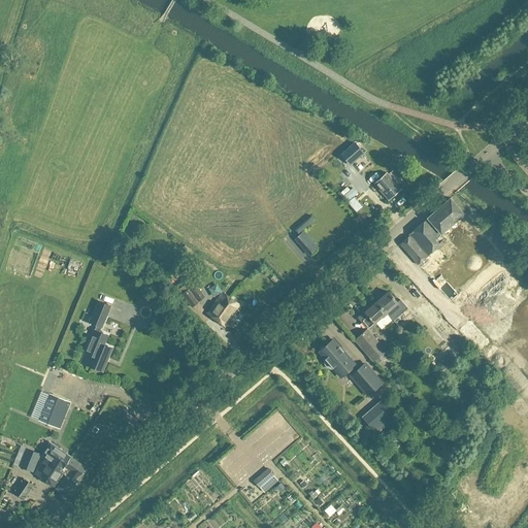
[(354,142),(341,154),(350,162),(351,164),(363,153),(362,152),(354,142)]
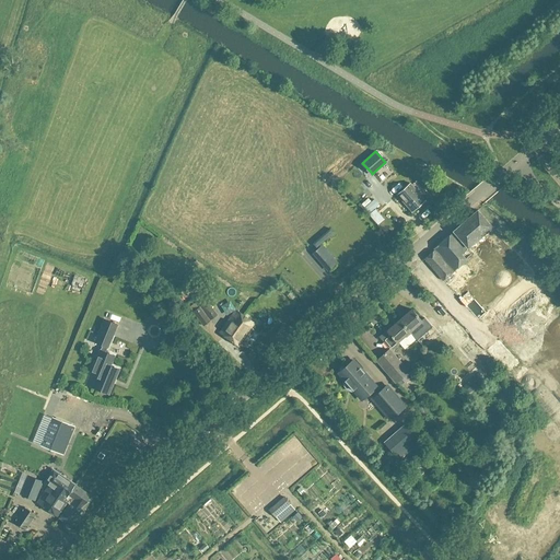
[(411,211),(424,200),(410,184),(416,178),(405,167),(397,174),(396,174),(395,175),(395,176),(387,183),(397,195),(411,211)]
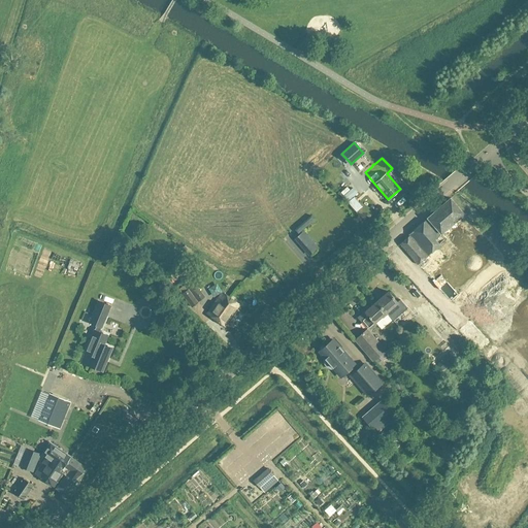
[(353,188),(343,196),(348,201),(354,196),(357,193),(353,188)]
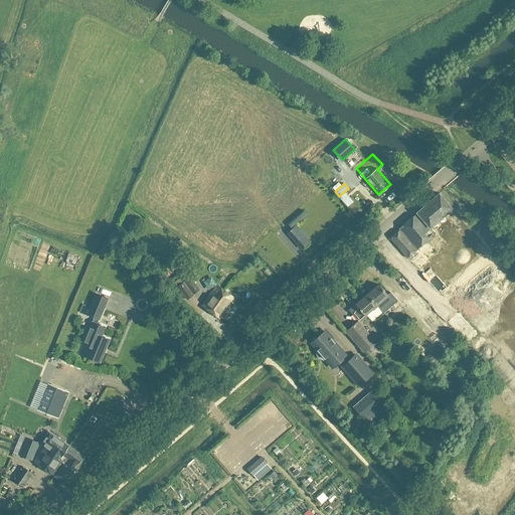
[(339,196),(347,206),(353,201),(345,191),(339,196)]
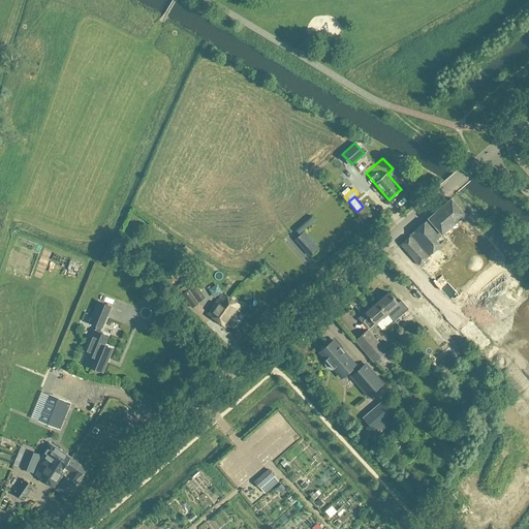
[(503,256),(487,237),(485,239),(464,216),(465,215),(450,198),(429,218),(409,236),(410,237),(401,245),(452,302),(453,302),(454,303),(473,306),(474,305),(463,292),(503,256)]
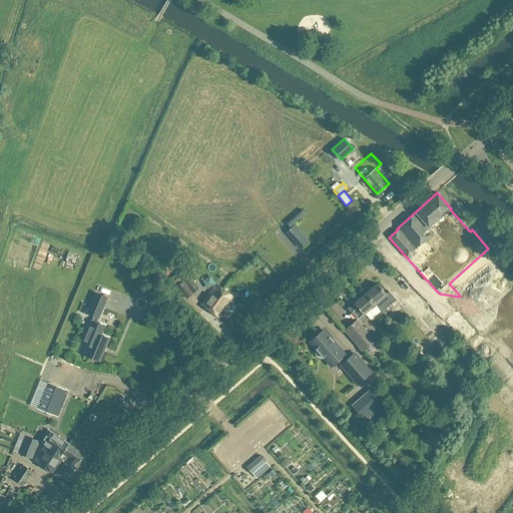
[(286,234),(301,249),(309,242),(294,227),(286,234)]
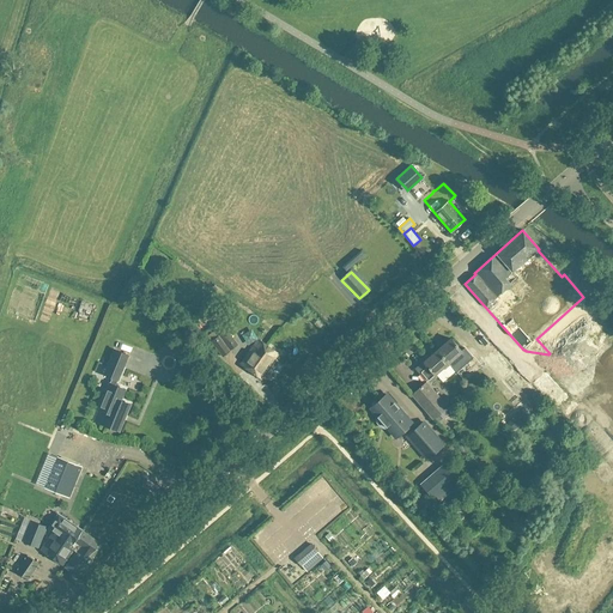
[(222,322),(213,328),(219,335),(225,343),(230,349),(237,344),(232,338),(222,322)]
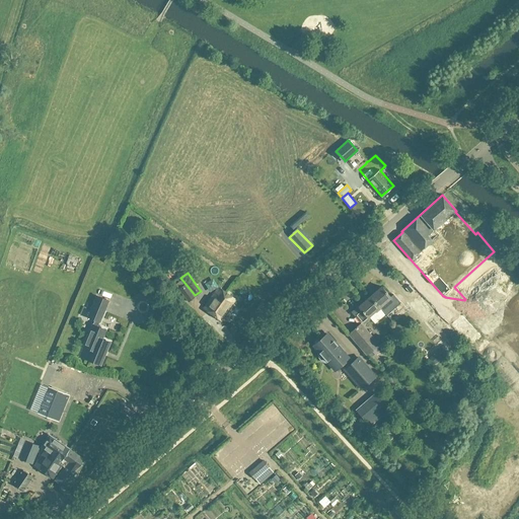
[(186,284),(179,289),(189,302),(196,296),(195,295),(191,290),(186,284)]
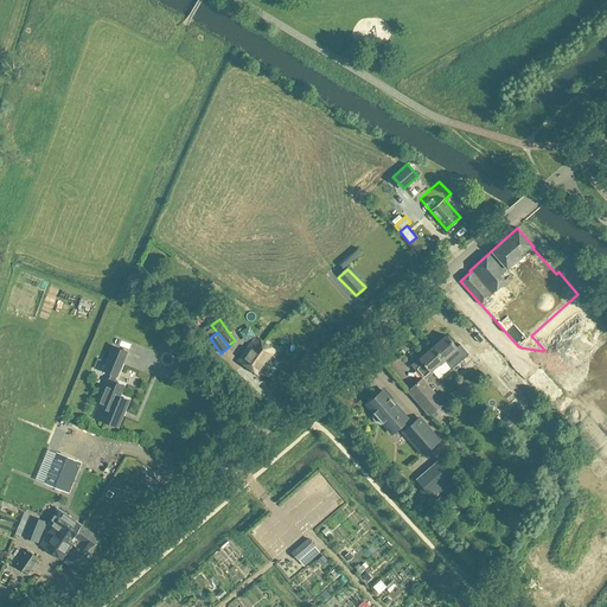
[(238,360),(251,370),(254,366),(253,365),(255,363),(253,360),(254,358),(256,356),(259,352),(266,343),(256,336),(238,360)]
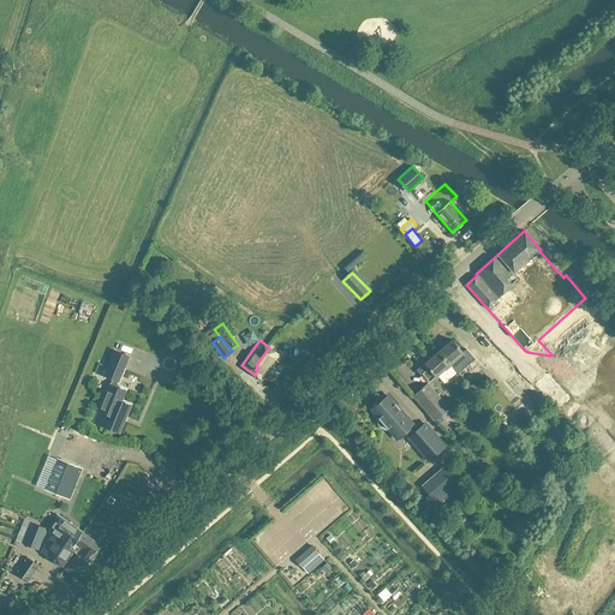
[(453,340),(439,352),(451,365),(458,374),(475,359),(466,348),(463,352),(453,340)]
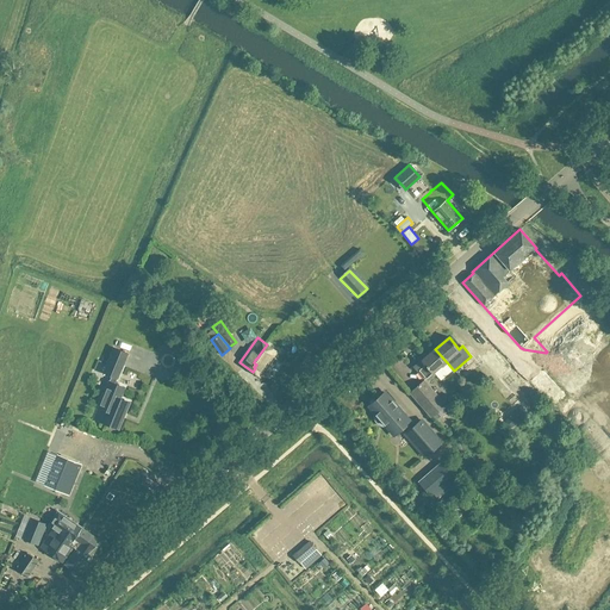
[(279,352),(267,344),(260,354),(257,358),(255,360),(254,362),(256,365),(254,367),(255,368),(253,372),(261,377),(267,368),(275,358),(274,358),(279,352)]
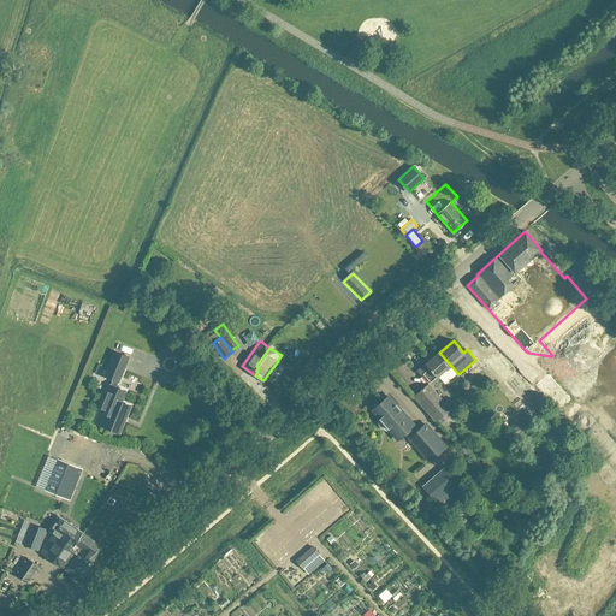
[(122,402),(126,391),(116,386),(118,383),(130,356),(114,350),(104,377),(113,380),(111,384),(99,412),(106,415),(101,426),(119,433),(131,406),(122,402)]
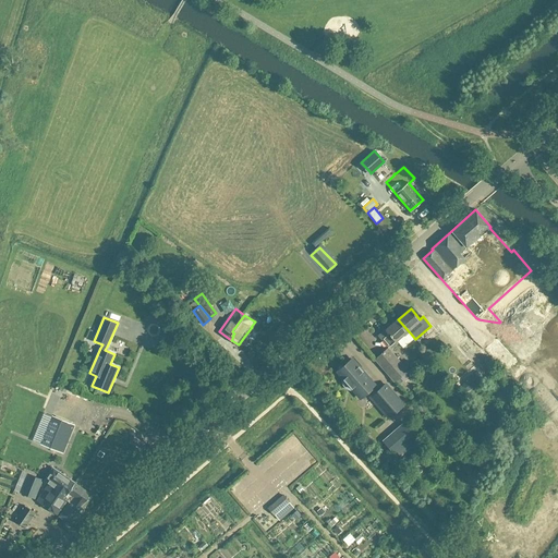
[(391,346),(409,331),(398,319),(386,330),(390,335),(386,339),(391,346)]
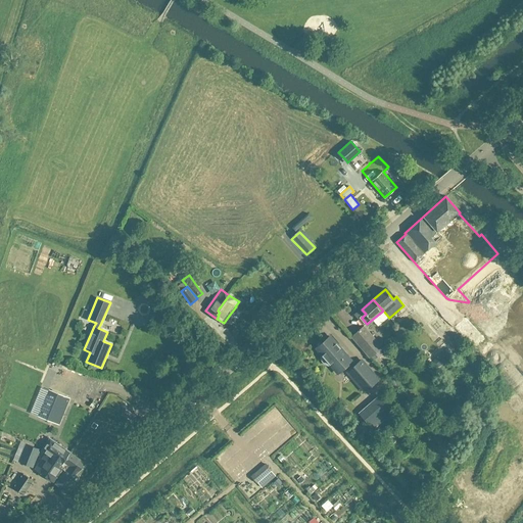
[(421,301),(410,312),(427,330),(437,320),(421,301)]
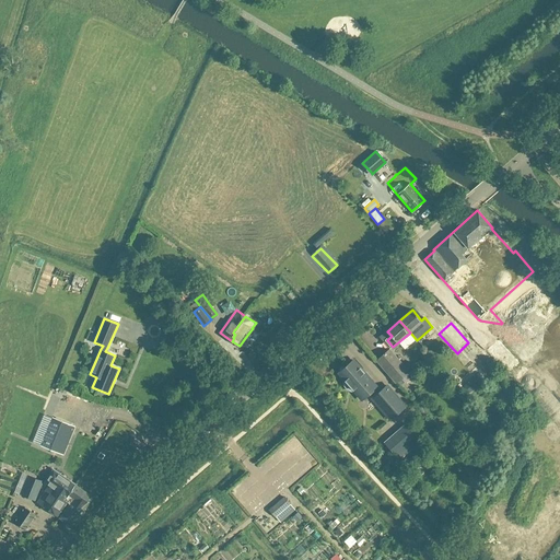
[(409,372),(389,349),(376,360),(396,383),(409,372)]
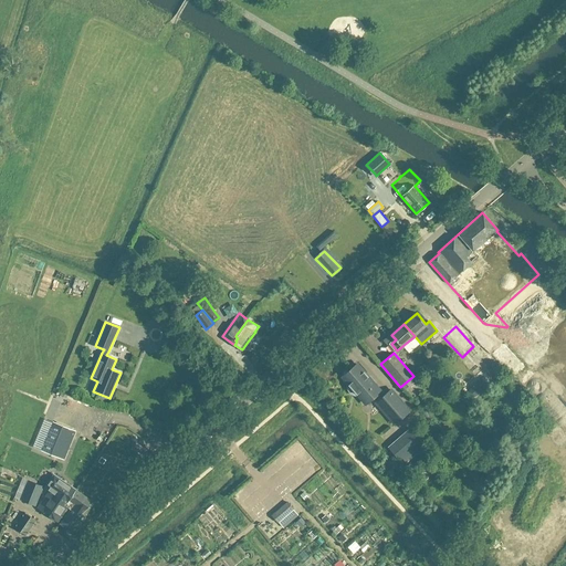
[(380,391),(357,364),(343,377),(348,384),(348,385),(348,386),(348,387),(348,388),(349,389),(349,390),(350,391),(352,392),(353,394),(354,394),(355,394),(356,394),(358,394),(366,404),(380,391)]
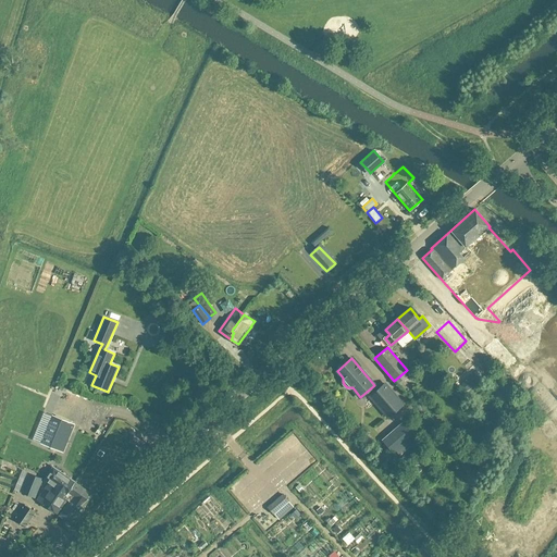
[(468,391),(482,378),(477,371),(462,384),(468,391)]
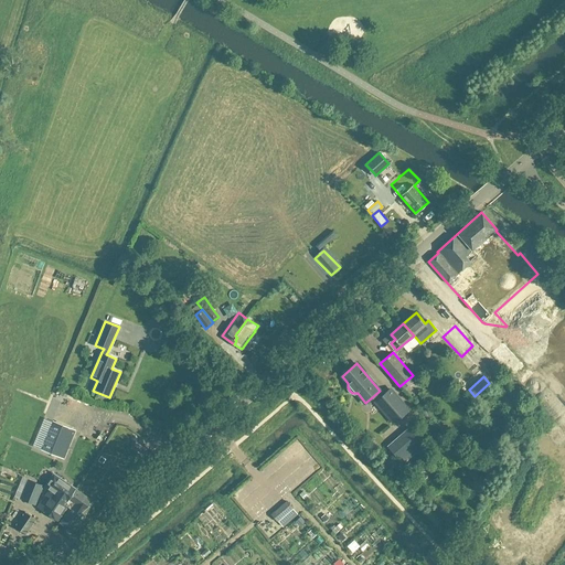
[(408,411),(390,388),(375,402),(394,423),(408,411)]
